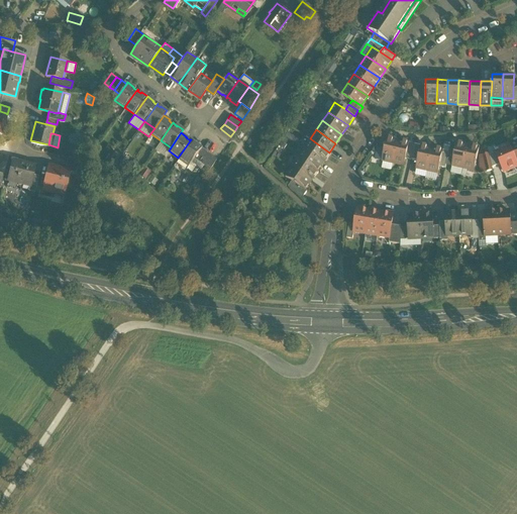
[(97,138),(90,135),(86,142),(94,146),(97,138)]
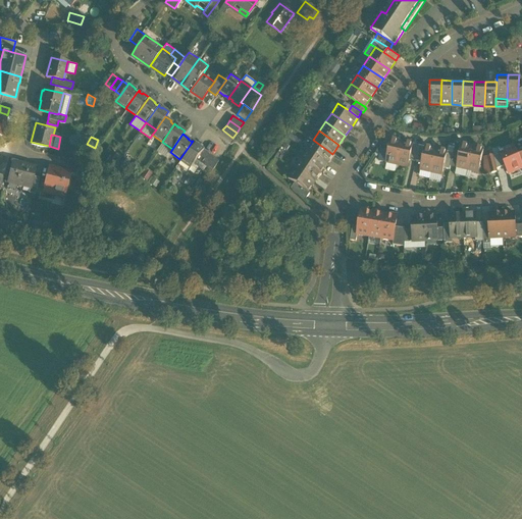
[(386,161),(397,163),(402,140),(390,138),(385,161),(386,161)]
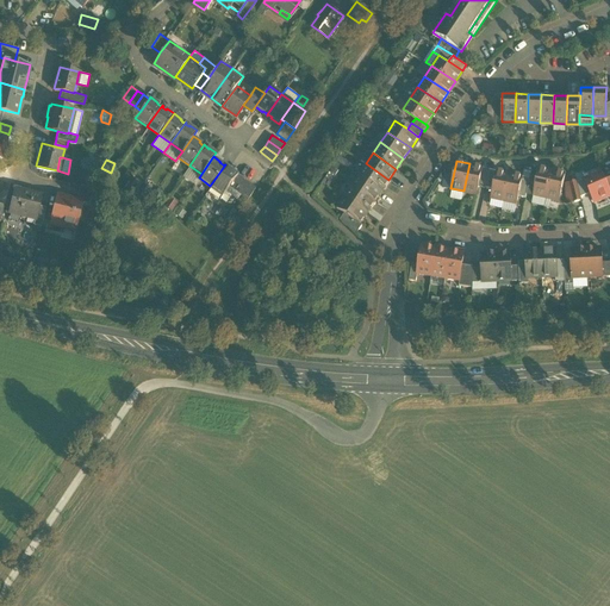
[(366,163),(359,174),(381,191),(388,180),(366,163)]
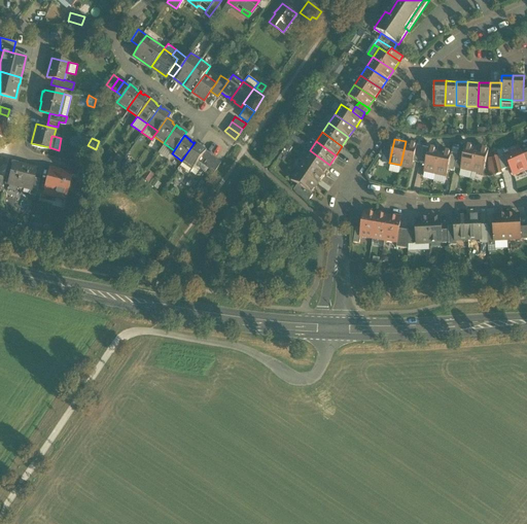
[(417,144),(406,141),(400,165),(412,168),(414,160),(417,144)]
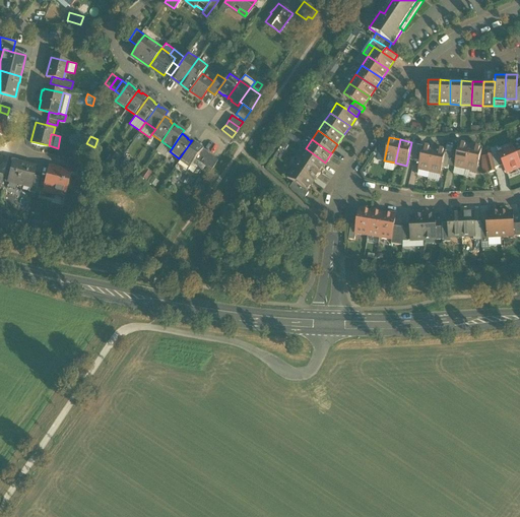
[(192,140),(179,158),(189,166),(192,162),(195,157),(202,148),(196,143),(195,144),(192,142),(192,141),(192,140)]
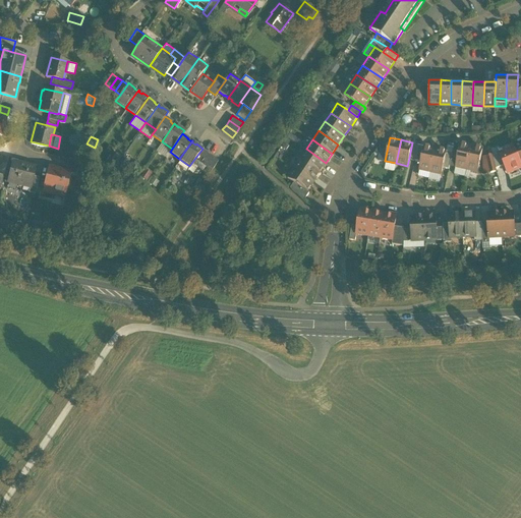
[(166,157),(170,152),(172,149),(162,141),(156,150),(166,157)]
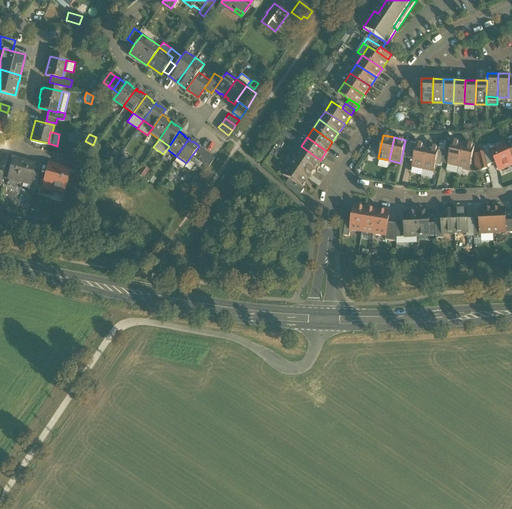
[(446,139),(444,149),(441,162),(447,163),(452,140),(446,139)]
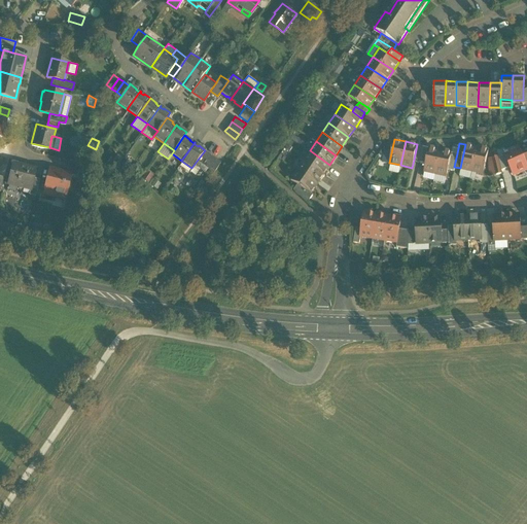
[(414,160),(420,162),(423,145),(417,144),(414,160)]
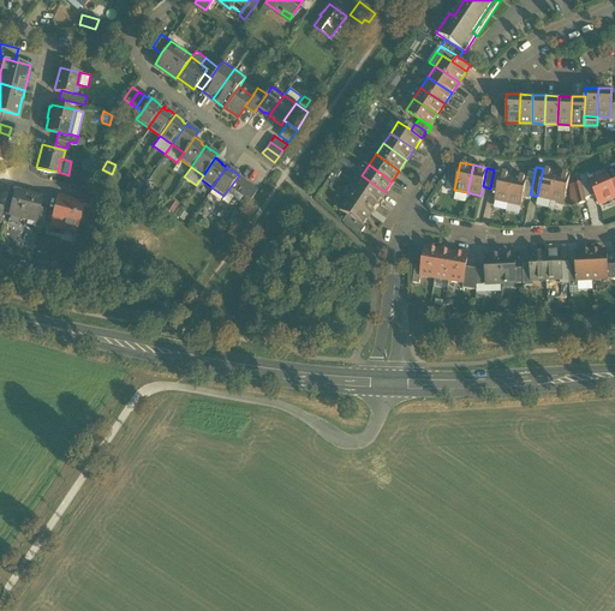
[(537,196),(550,198),(556,171),(543,168),(537,196)]
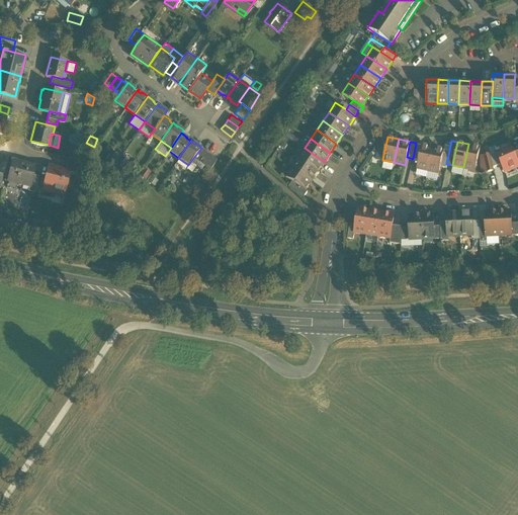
[(422,144),(416,143),(413,159),(418,160),(422,144)]
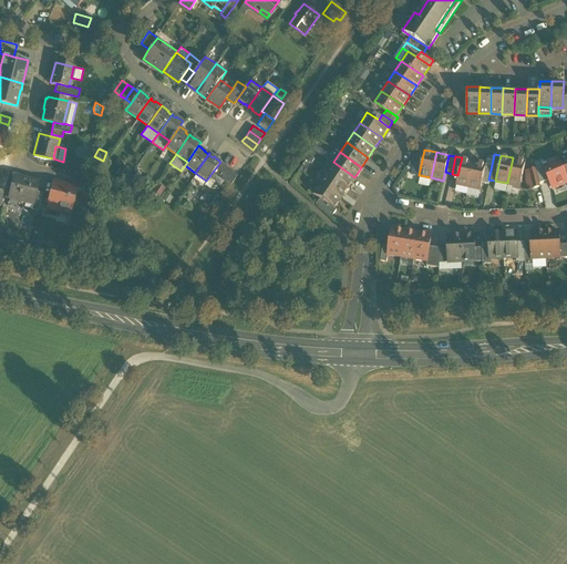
[(456,183),(468,186),(474,161),(462,157),(457,175),(456,183)]
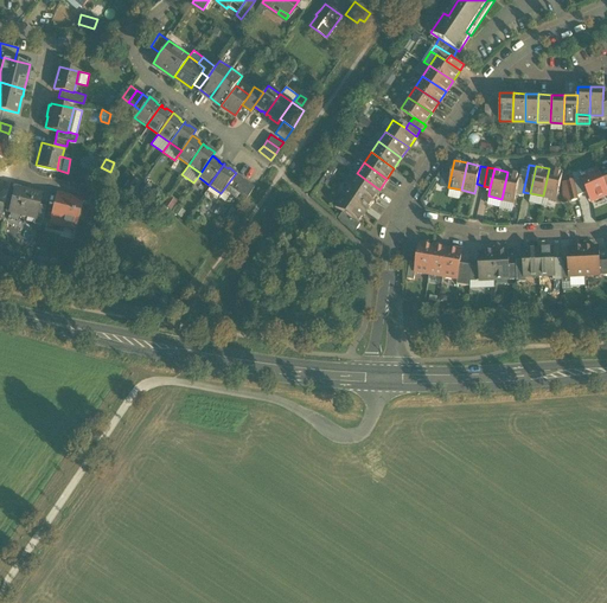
[(562,172),(549,168),(543,196),(556,199),(562,172)]
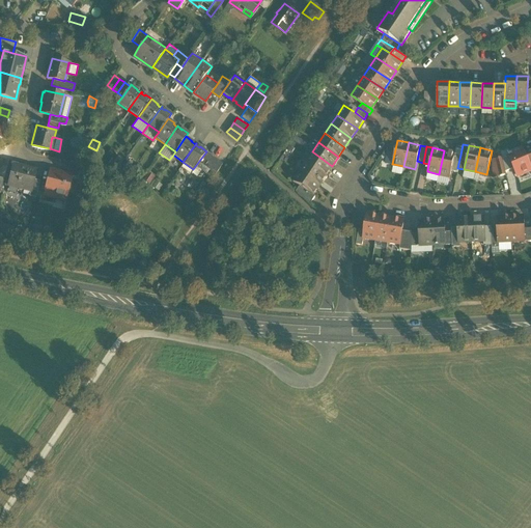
[(508,155),(513,166),(518,175),(530,169),(530,165),(524,148),(508,155)]
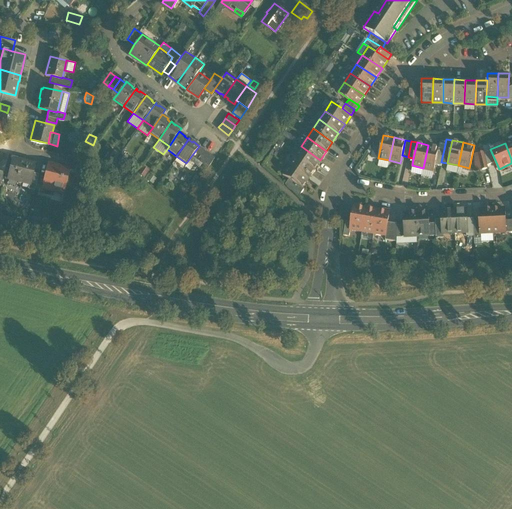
[(495,160),(490,149),(488,144),(483,146),(484,151),(487,164),(495,160)]
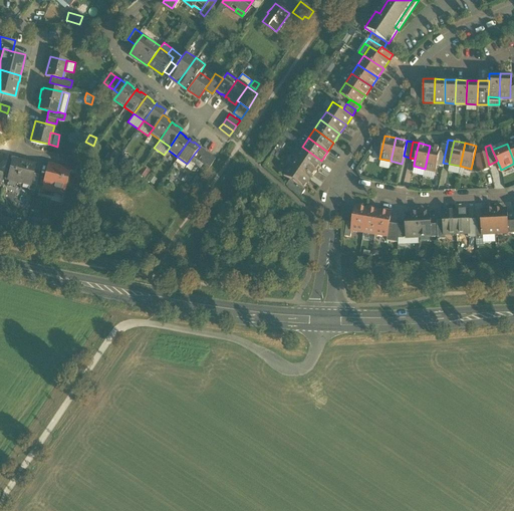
[(373,157),(379,158),(381,147),(375,146),(373,157)]
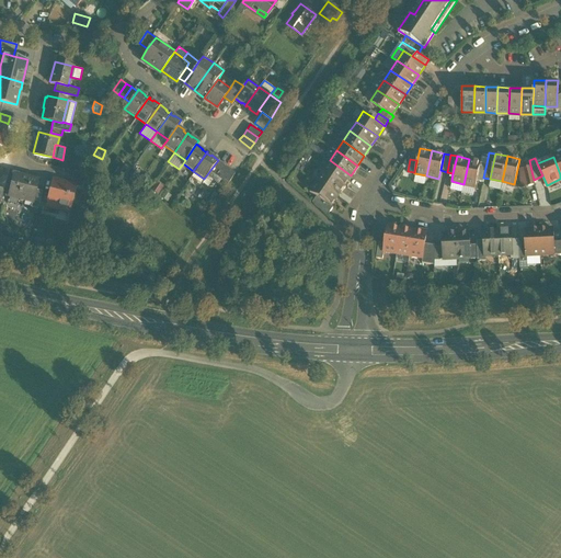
[(481,161),(469,159),(464,184),(474,186),(477,180),(481,161)]
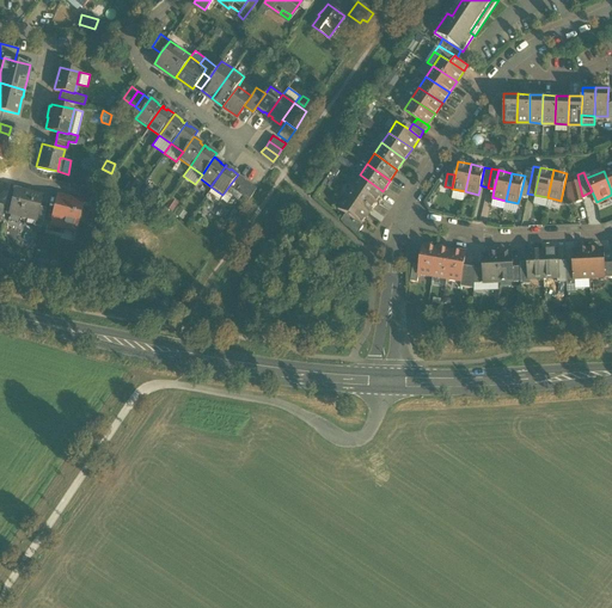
[(238,174),(230,185),(236,190),(244,178),(238,174)]
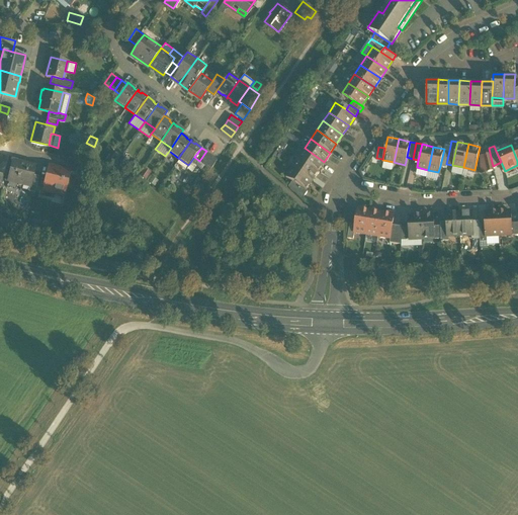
[(305,148),(298,157),(318,171),(324,162),(305,148)]
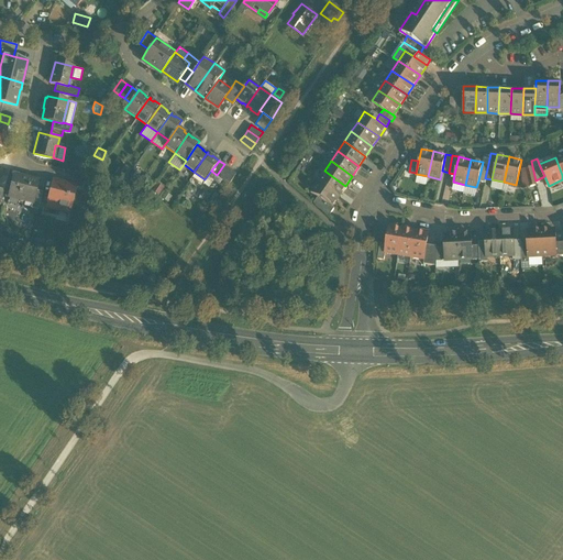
[(485,182),(485,178),(488,164),(483,162),(478,180),(485,182)]
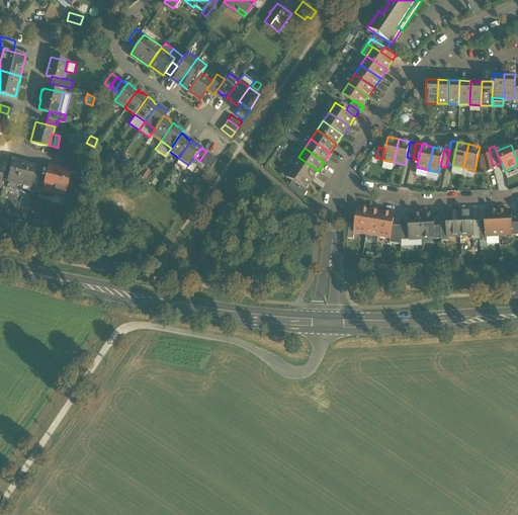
[(120,154),(115,150),(108,159),(113,163),(120,154)]
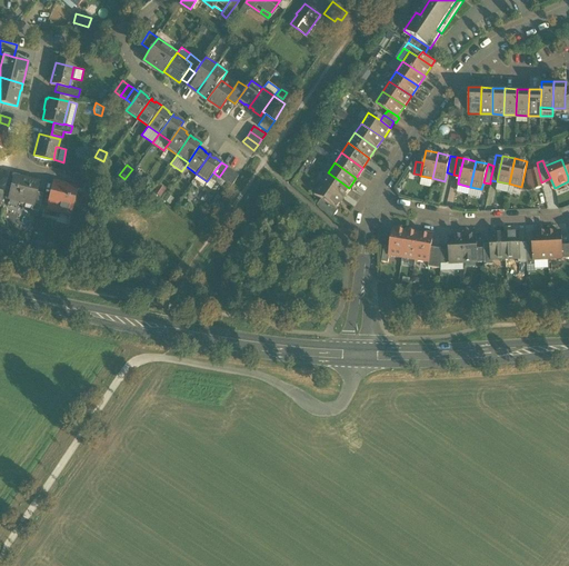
[(227,166),(219,177),(225,181),(232,170),(227,166)]
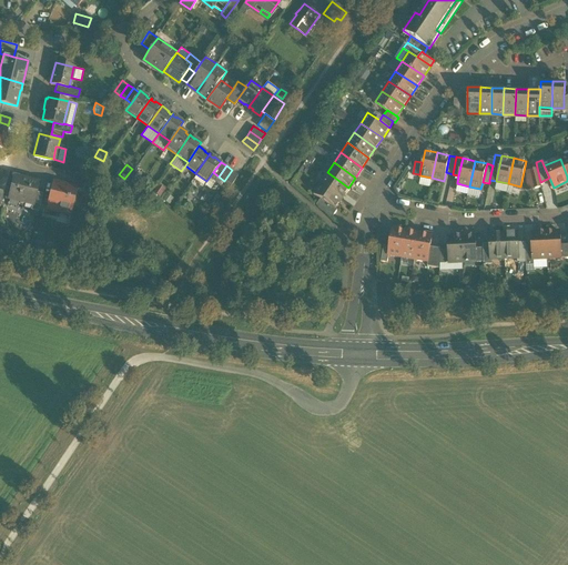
[(59,168),(57,178),(68,180),(70,170),(59,168)]
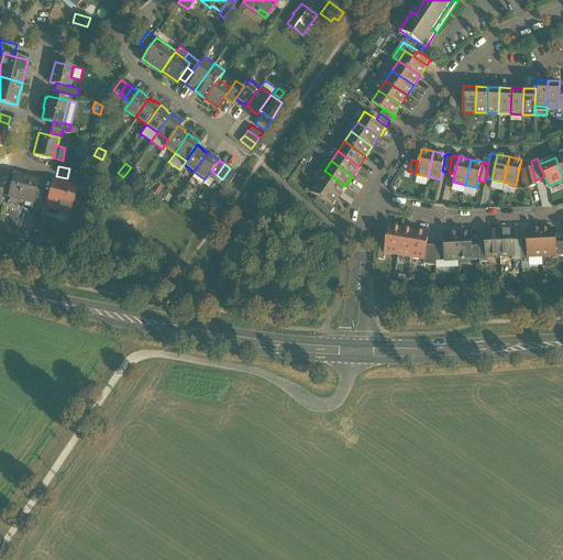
[(141,171),(134,166),(130,173),(135,177),(141,171)]
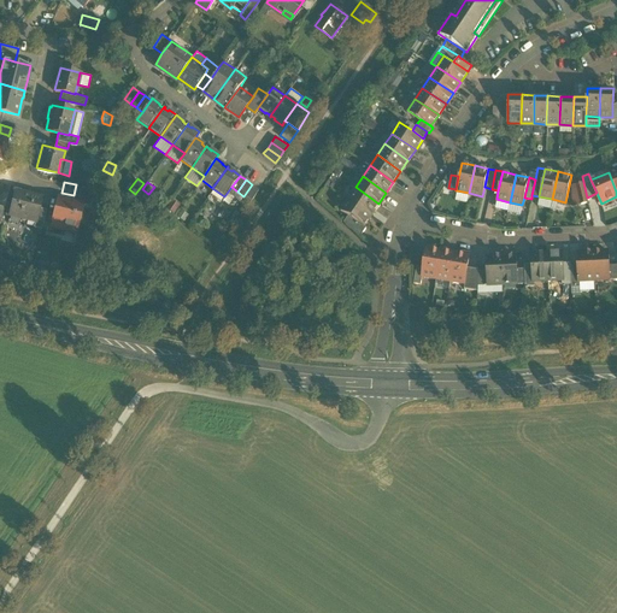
[(575,184),(580,202),(588,201),(587,198),(583,182),(575,184)]
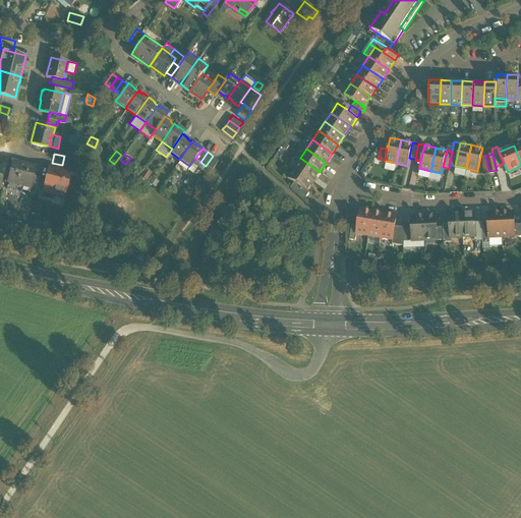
[(213,156),(206,166),(211,169),(218,159),(213,156)]
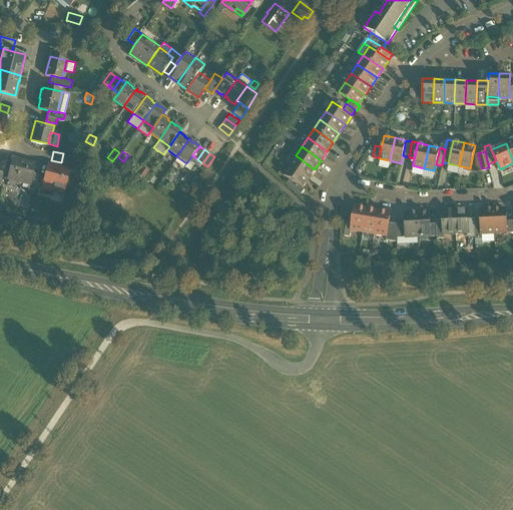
[(69,169),(75,170),(78,157),(66,154),(63,166),(69,167),(69,169)]
